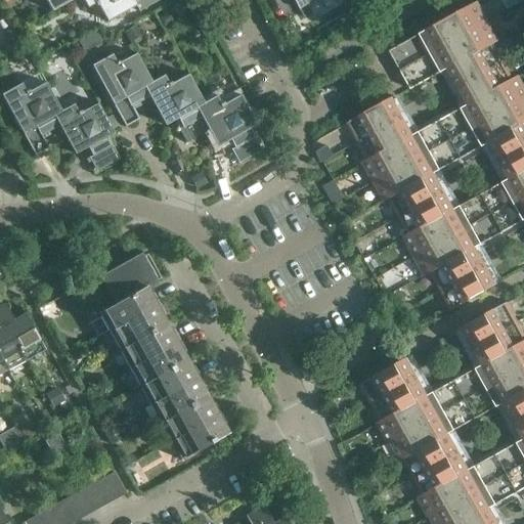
[(45,0),(51,11),(72,0),(45,0)]
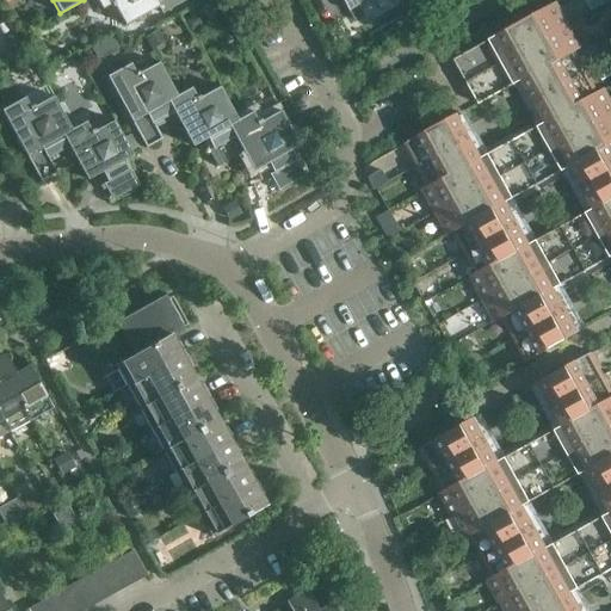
[(186,0),(96,0),(102,10),(111,4),(112,7),(115,7),(124,25),(159,6),(162,13),(186,0)]
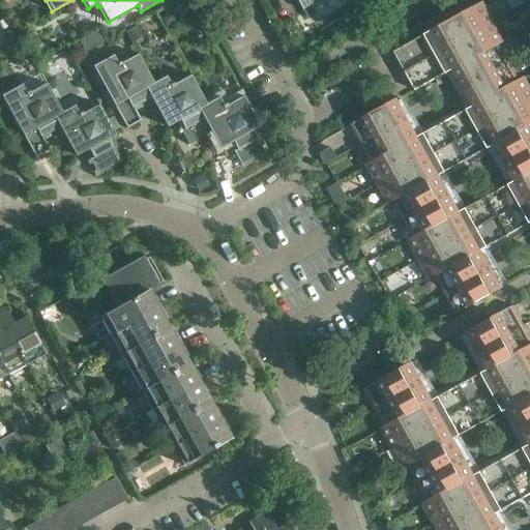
[(295,0),(301,10),(319,0),(295,0)]
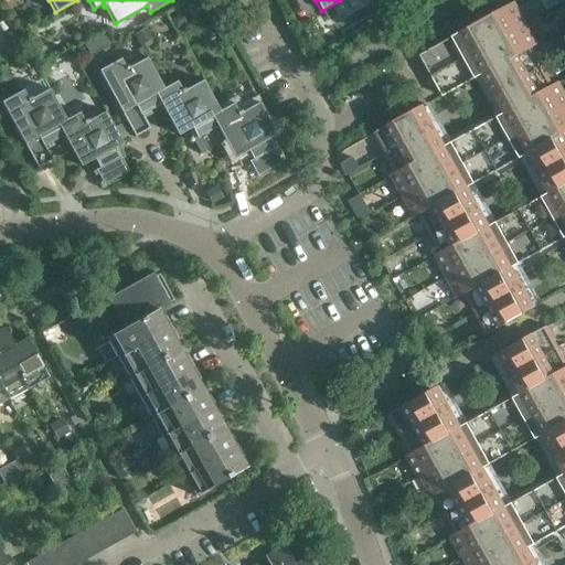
[(547,11),(562,2),(564,1),(564,0),(529,0),(521,4),(530,20),(547,10),(547,11)]
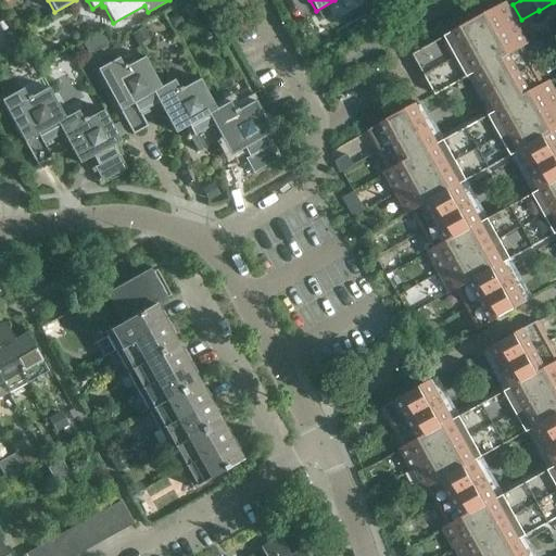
[(456,58),(518,23),(507,2),(462,27),(454,30),(452,26),(433,37),(437,41),(445,37),(456,58)]
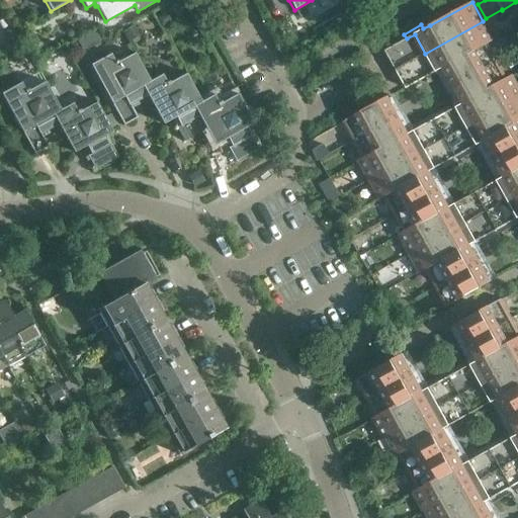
[(435,72),(451,63),(493,39),(483,21),(425,54),(435,72)]
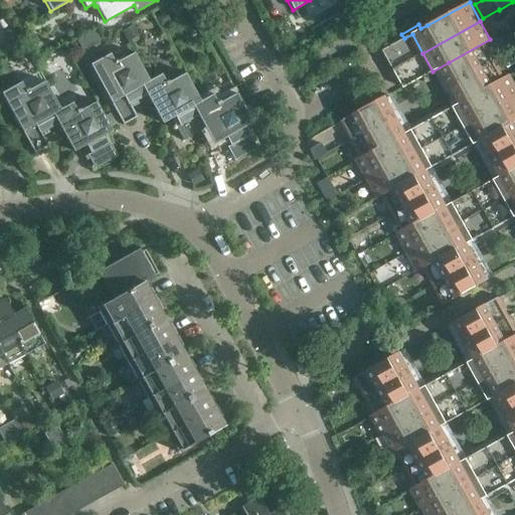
[(444,90),(495,60),(486,43),(491,40),(490,39),(449,62),(433,71),(434,71),(444,90)]
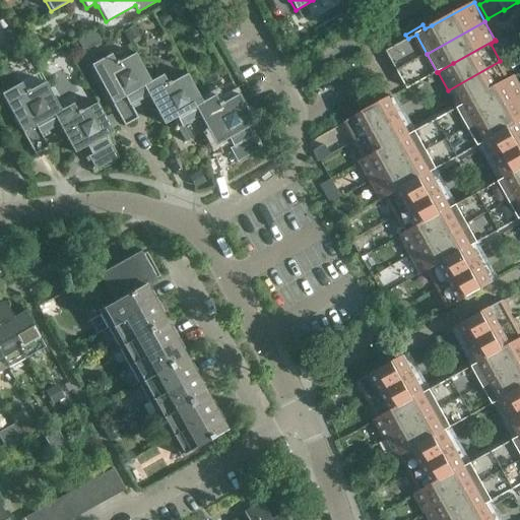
[(142,86),(149,82),(134,54),(118,62),(118,61),(115,62),(110,54),(90,65),(112,104),(124,126),(137,118),(131,106),(148,96),(142,86)]
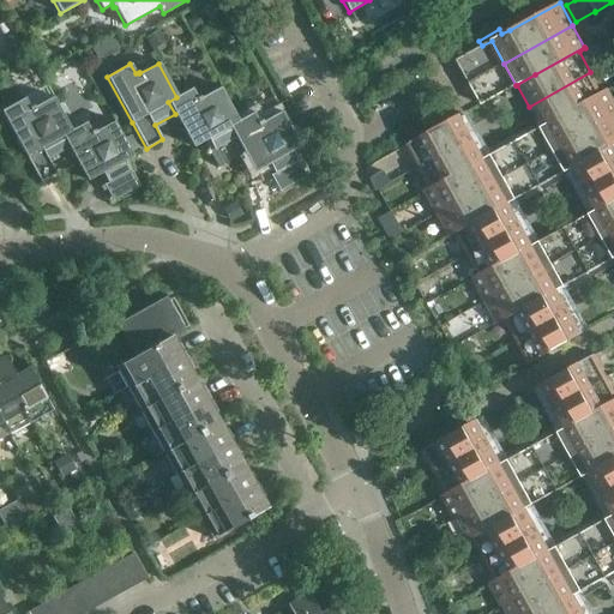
[(602,92),(590,72),(529,107),(537,122),(540,127),(540,128),(609,90),(608,89),(602,92)]
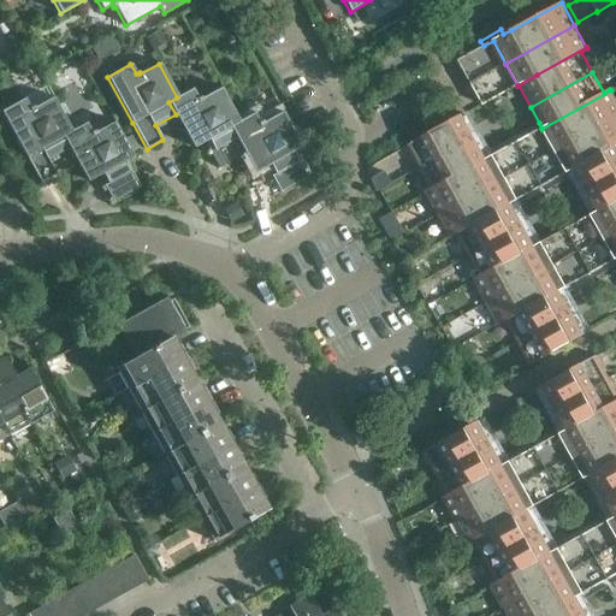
[(230,126),(240,122),(220,88),(201,98),(201,96),(197,99),(193,89),(177,98),(169,102),(176,114),(194,148),(208,140),(214,149),(209,152),(219,169),(244,153),(230,126)]
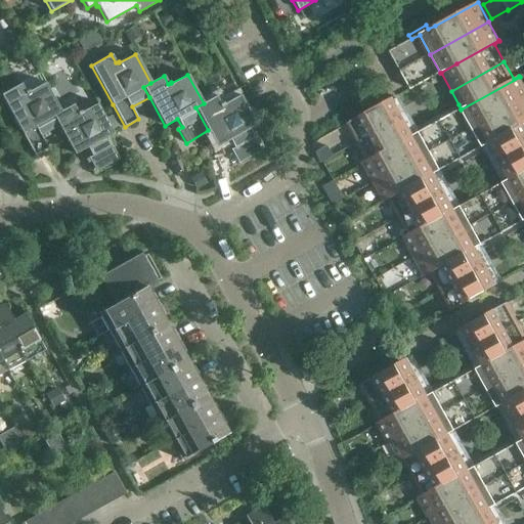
[(471,128),(487,119),(523,98),(523,84),(520,77),(461,110),(471,128)]
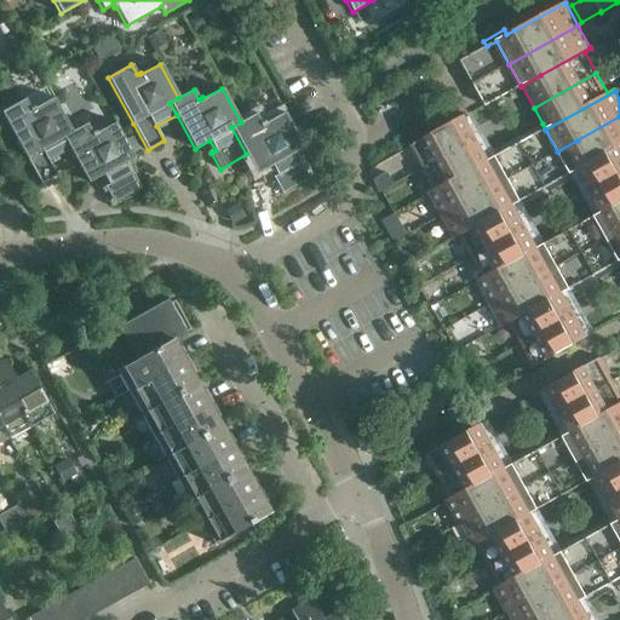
[(62,136),(70,132),(53,98),(34,108),(33,107),(29,109),(24,98),(1,112),(26,158),(27,158),(41,184),(57,176),(49,160),(69,149),(62,136)]
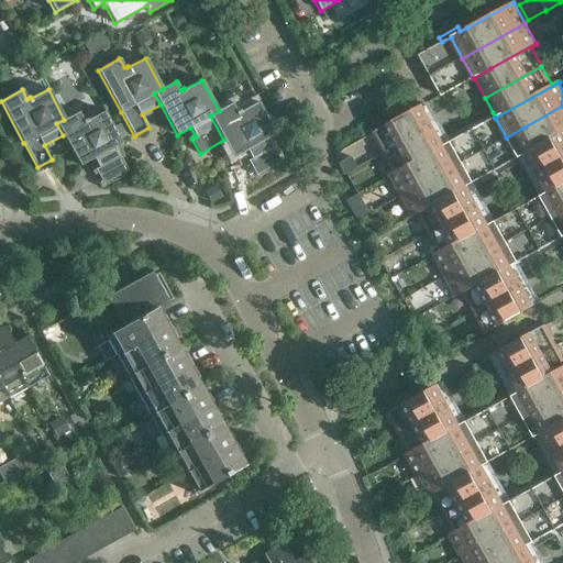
[(267,139),(275,134),(257,102),(240,112),(240,111),(236,112),(232,103),(219,111),(210,116),(223,140),(233,157),(246,150),(252,159),(247,161),(255,176),(280,162),(273,148),(267,139)]
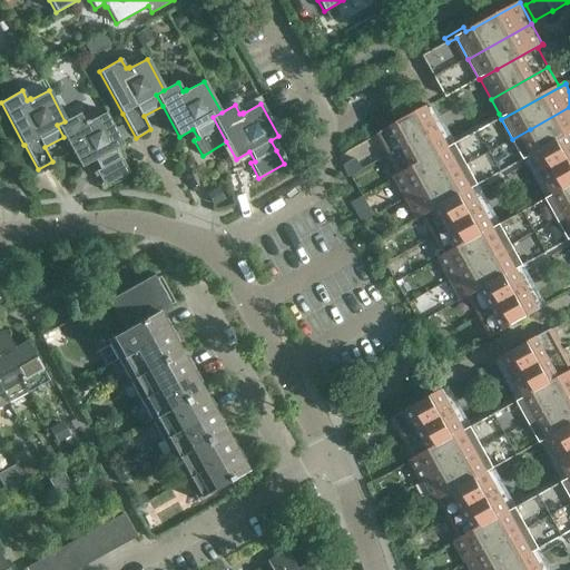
[(445,124),(434,104),(428,107),(428,106),(416,112),(390,128),(376,135),(387,156),(445,124)]
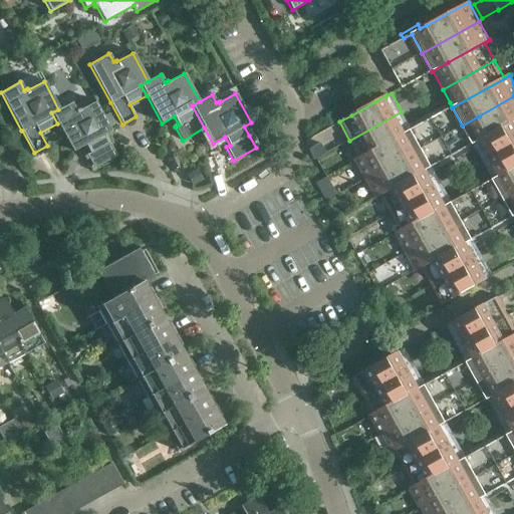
[(473,144),(488,135),(513,120),(513,96),(478,116),(462,125),(473,144)]
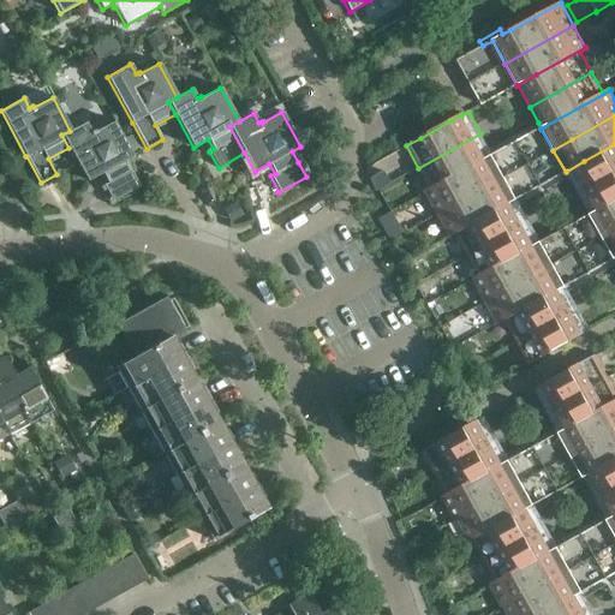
[(61,135),(69,148),(87,181),(102,173),(107,184),(103,185),(112,201),(139,186),(132,172),(131,172),(125,161),(133,156),(114,121),(95,132),(94,131),(91,132),(85,123),(70,131),(61,135)]
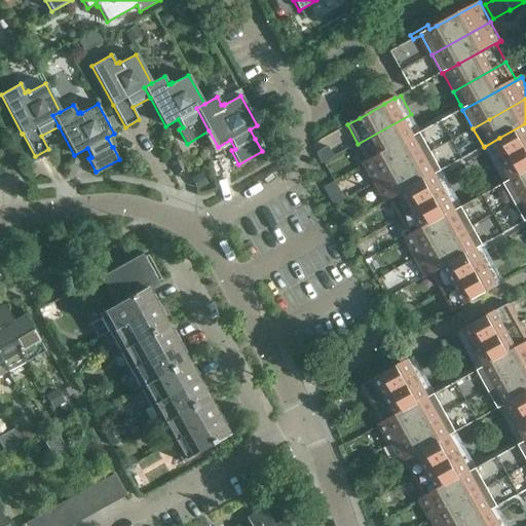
[(363,165),(405,142),(421,133),(418,128),(411,114),(358,144),(368,161),(362,164),(363,165)]
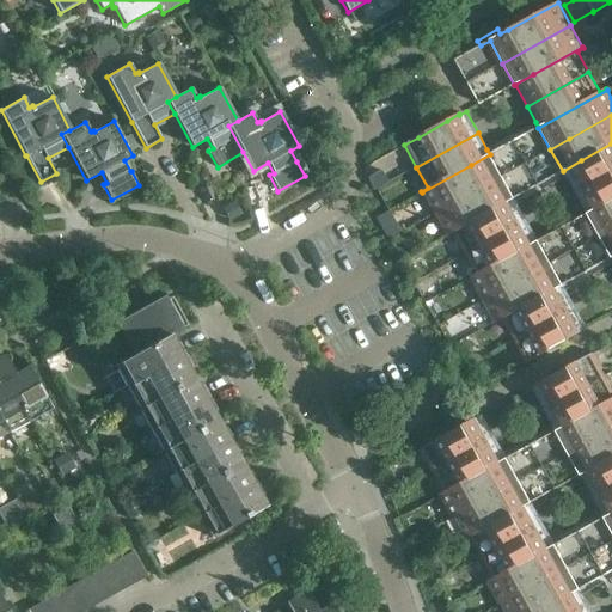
[(575,193),(593,183),(611,171),(611,144),(581,160),(563,171),(563,172),(567,176),(575,193)]
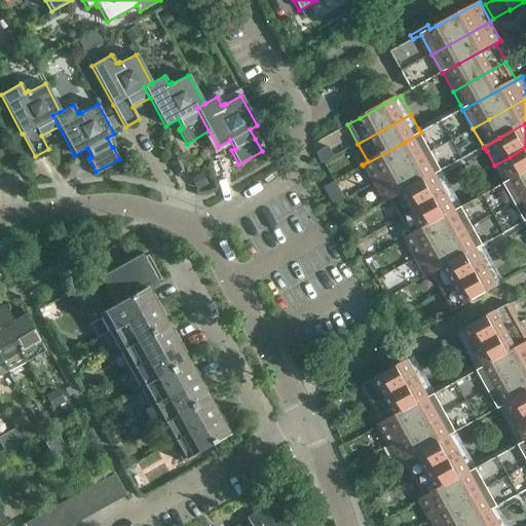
[(373,184),(416,160),(431,152),(421,133),(405,142),(363,165),(373,184)]
